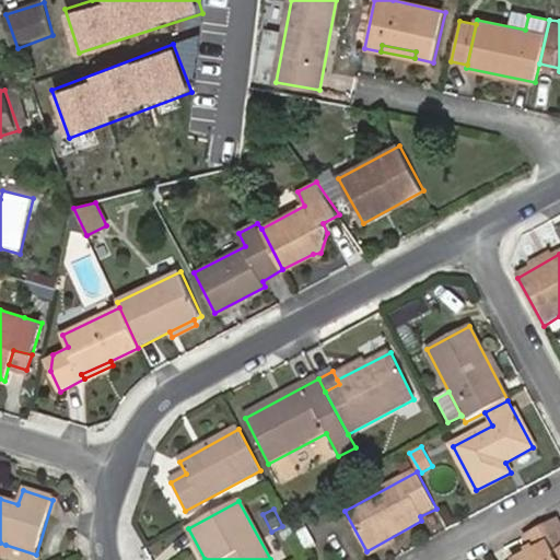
[(541,531),(557,559),(559,559),(559,526),(558,522),(541,531)]
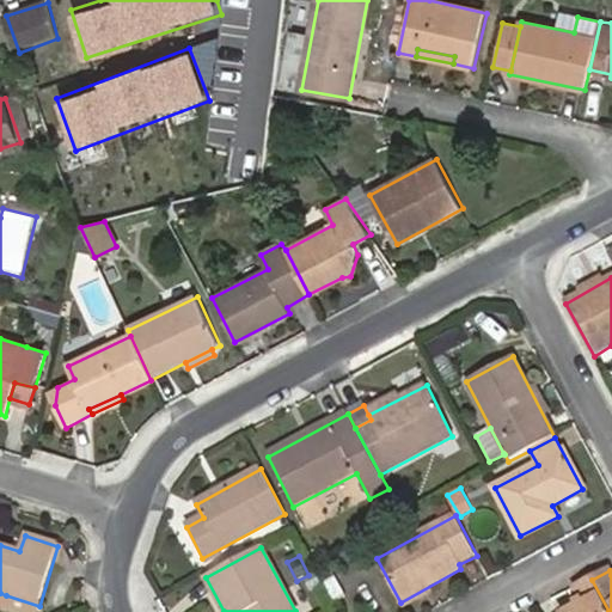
[(609,611),(592,580),(574,589),(581,605),(568,611),(609,611)]
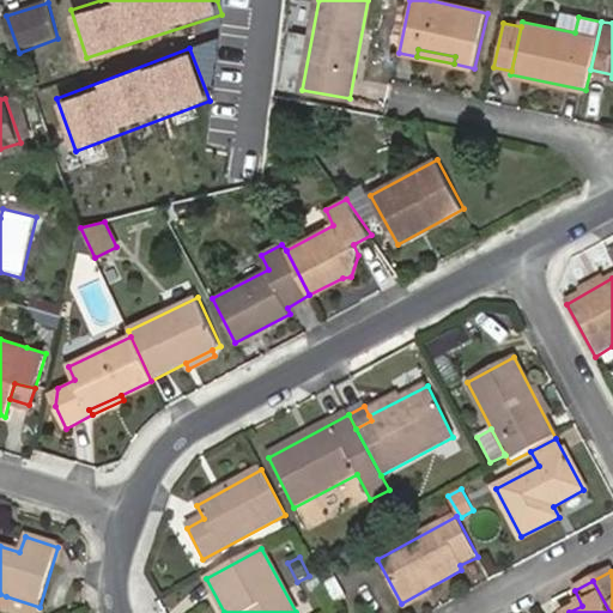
[(32,612),(36,612),(40,607),(6,596),(4,604),(32,612)]
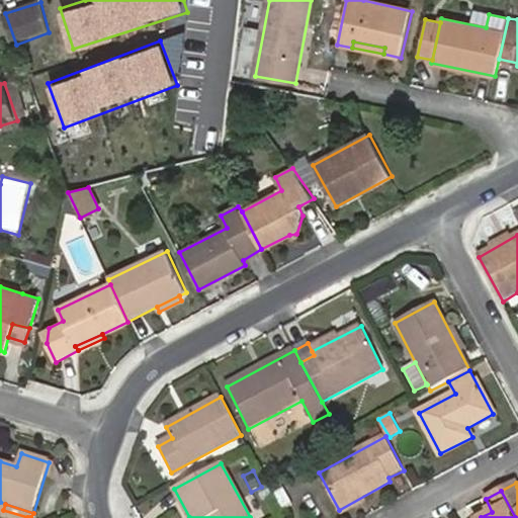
All buildings are outlined.
